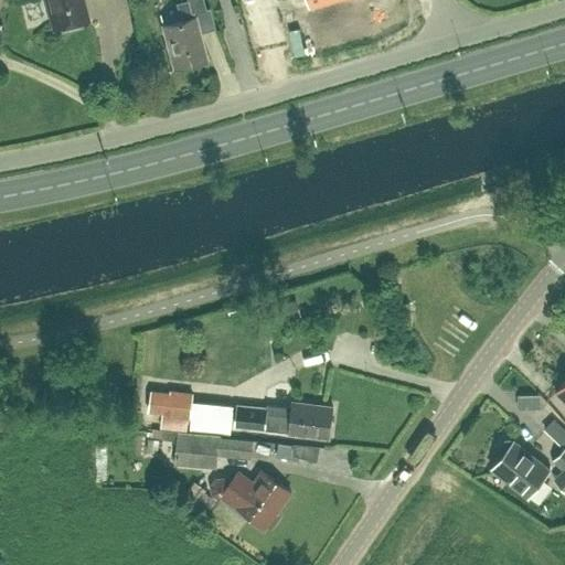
[(44,0),(52,29),(86,20),(81,0),(44,0)]
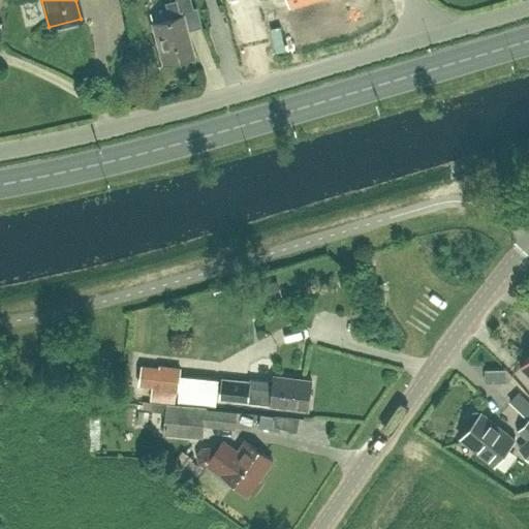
[(170,0),(164,2),(168,19),(150,23),(161,63),(191,55),(184,30),(198,27),(193,7),(190,8),(187,0),(170,0)]
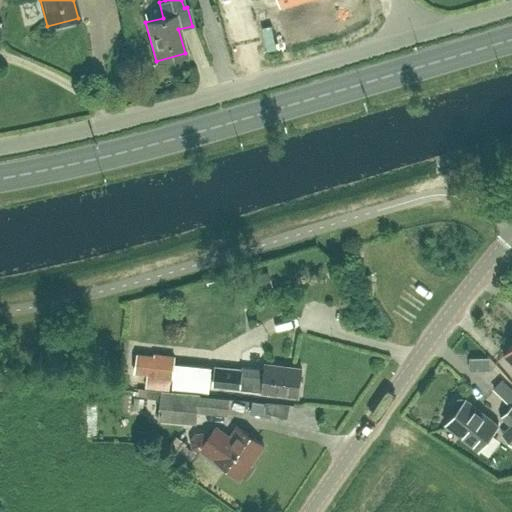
[(511,344),(502,354),(511,363),(511,344)]
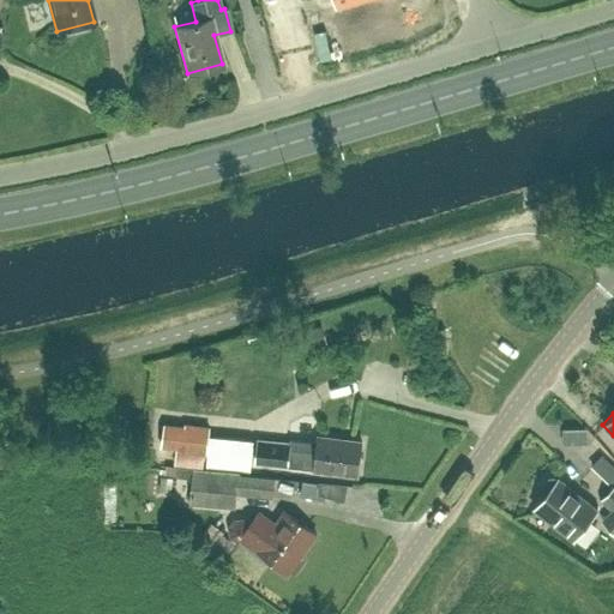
[(210,427),(164,423),(162,447),(181,449),(179,464),(250,470),(252,447),(208,443),(210,427)]
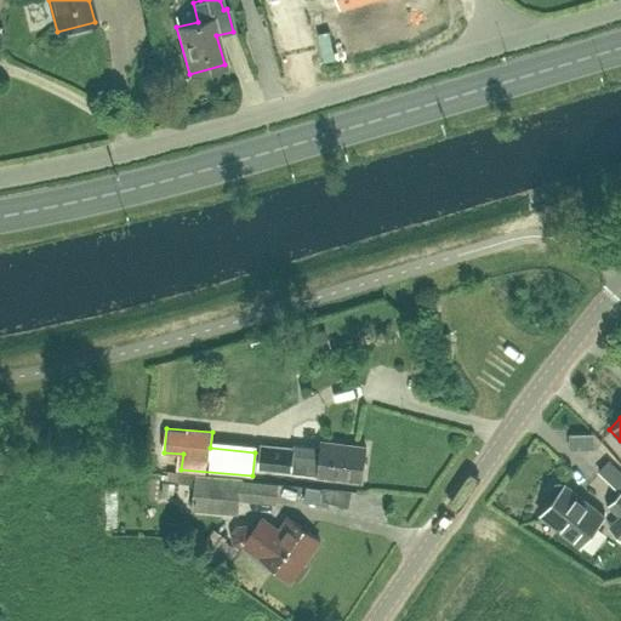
[(365,446),(322,440),(319,456),(294,454),(294,449),(261,445),(258,466),(317,473),(317,476),(360,480),(365,446)]
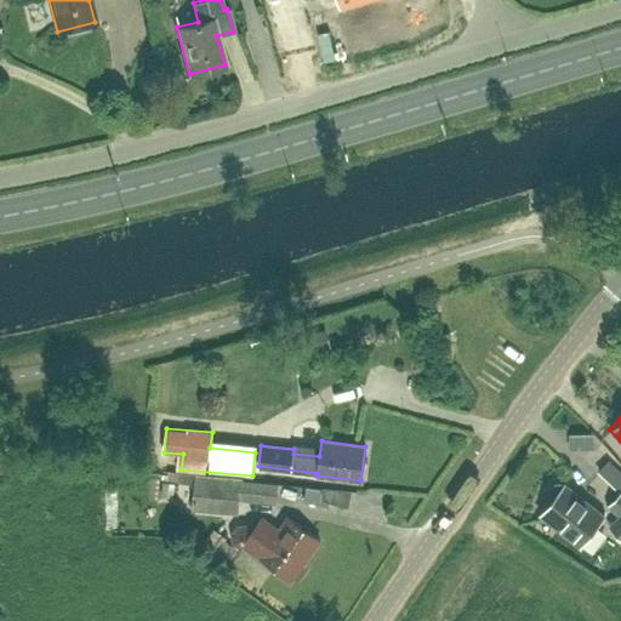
[(620,466),(613,459),(602,471),(620,488),(620,466)]
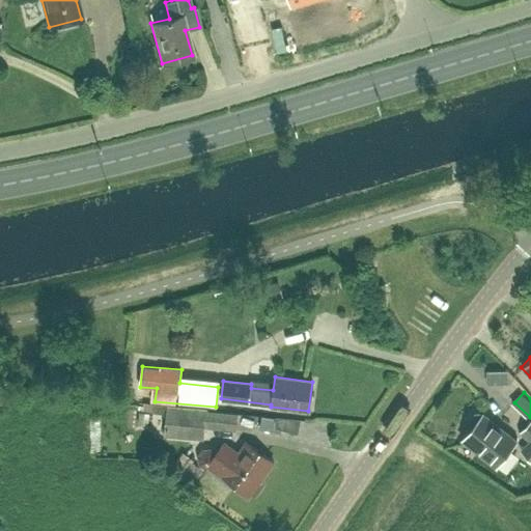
[(238,412),(144,403),(144,412),(166,414),(165,435),(203,439),(204,427),(236,429),(238,412)]
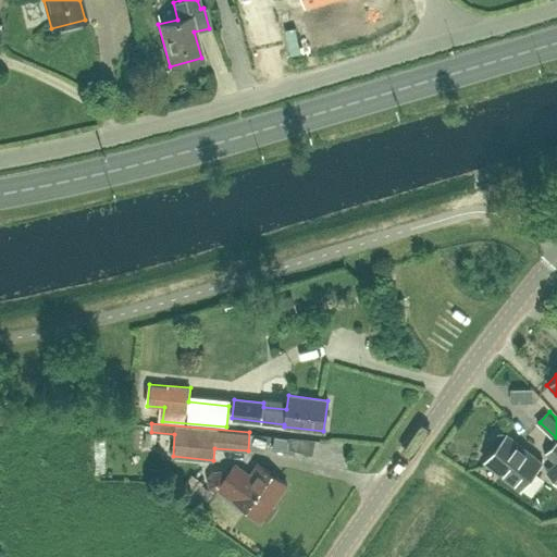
[(542,461),(507,433),(484,461),(520,489),(542,461)]
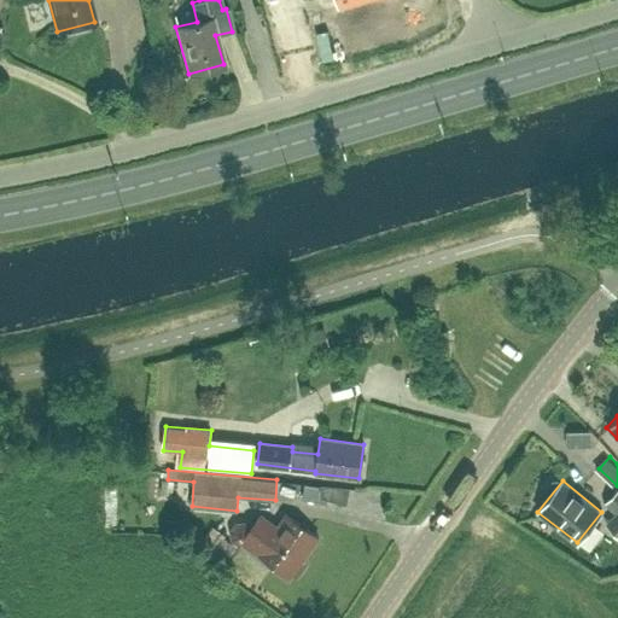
[(617,493),(607,503),(617,513),(606,524),(617,535),(617,493)]
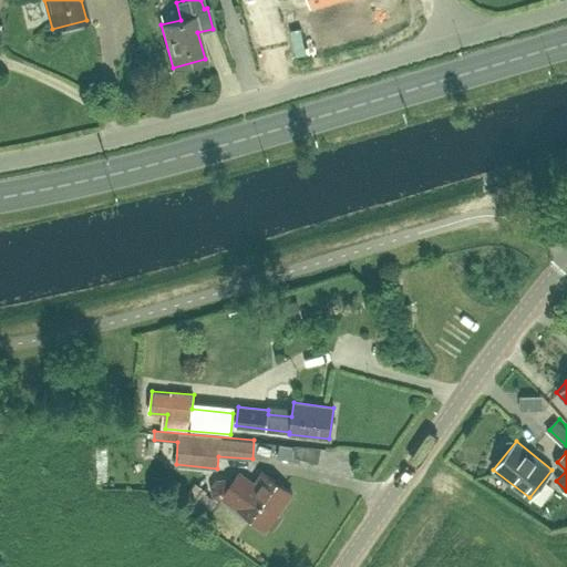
[(291,492),(263,472),(254,484),(238,472),(230,484),(229,482),(227,481),(226,480),(225,480),(223,480),(222,480),(219,480),(218,480),(216,481),(215,482),(214,483),(213,485),(212,487),(212,488),(212,490),(212,492),(212,493),(212,494),(213,495),(215,497),(216,498),(217,498),(218,500),(222,496),(237,507),(266,528),(291,492)]
